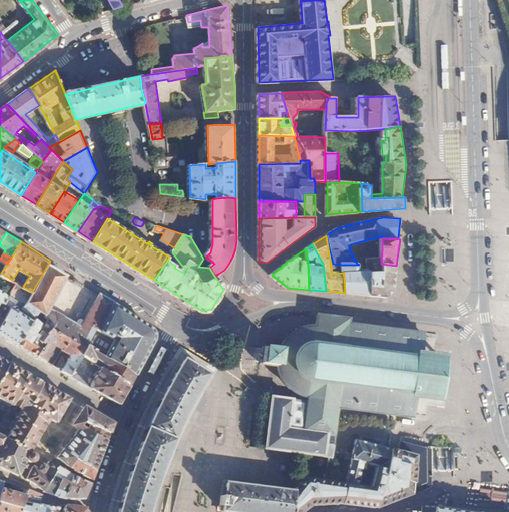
[(381,258),(368,258),(369,269),(369,271),(381,271),(381,264),(381,258)]
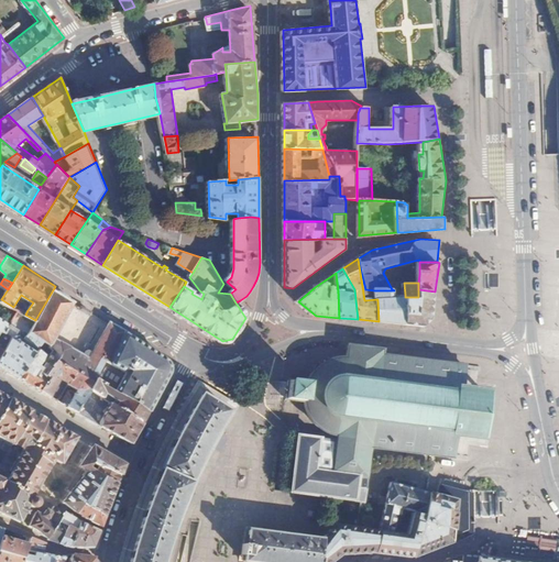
[(54,288),(35,320),(30,330),(46,340),(50,342),(48,345),(55,349),(63,353),(61,356),(59,357),(77,367),(96,378),(109,359),(113,362),(128,332),(129,331),(92,310),(88,317),(106,328),(89,356),(63,341),(84,306),(54,288)]
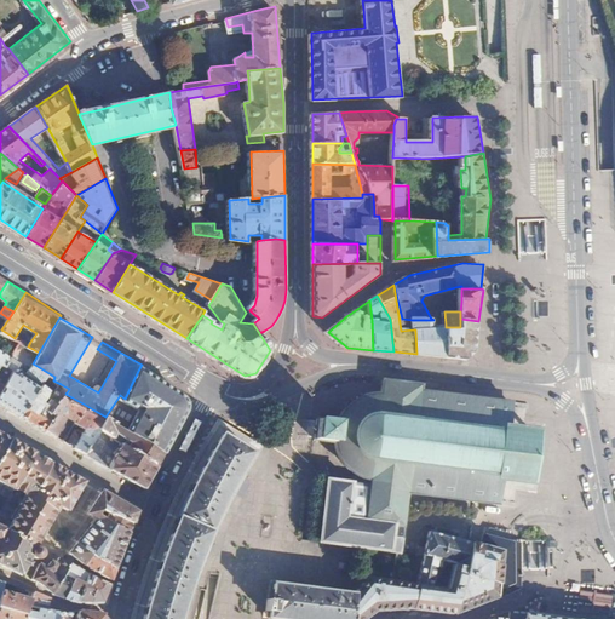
[(478,321),(460,319),(460,327),(446,327),(448,356),(469,359),(476,348),(478,321)]
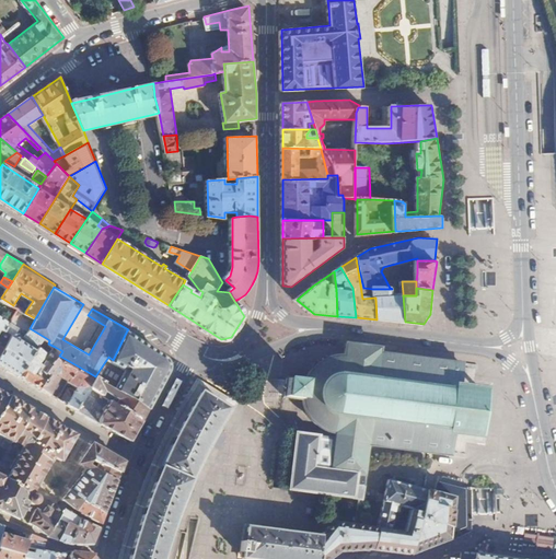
[(374,289),(375,298),(377,319),(405,322),(403,295),(393,294),(393,291),(393,290),(392,289),(374,289)]
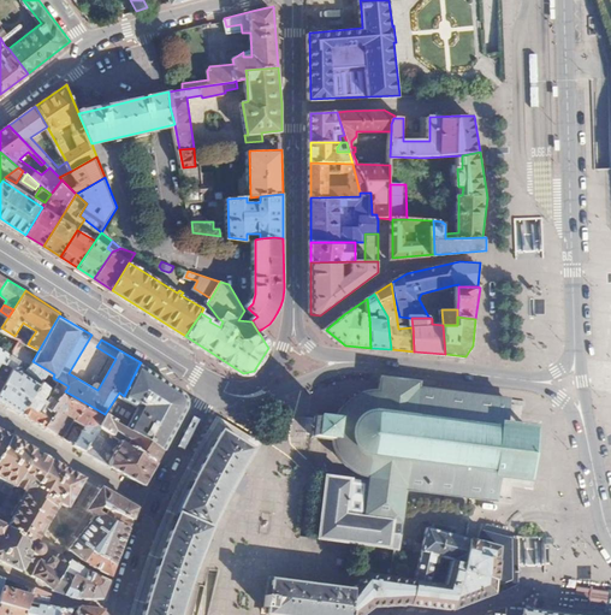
[(28,344),(21,339),(15,349),(33,361),(39,350),(28,344)]
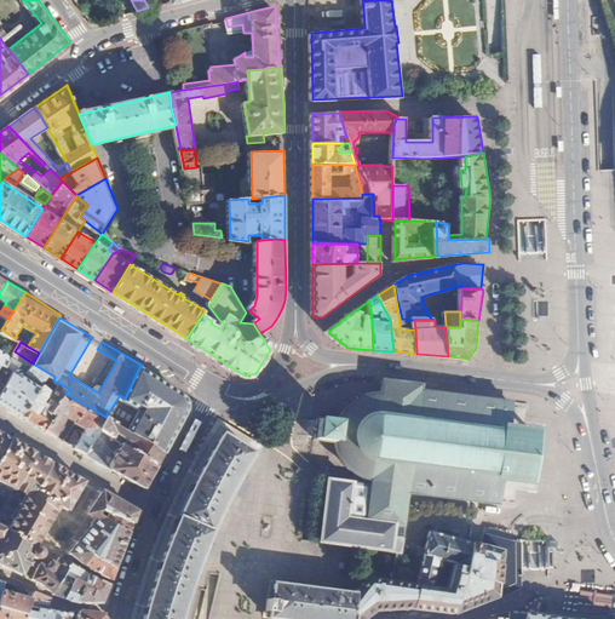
[(0,366),(1,364),(5,366),(11,357),(0,350),(0,366)]
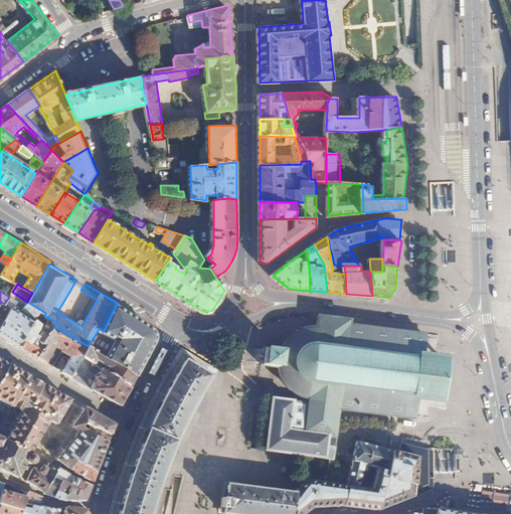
[(4,304),(1,302),(0,304),(0,332),(5,336),(20,313),(4,304)]
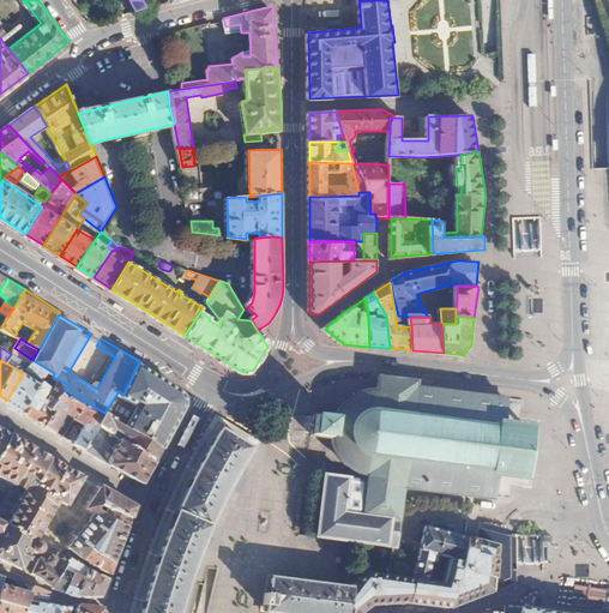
[(32,360),(28,367),(44,378),(50,371),(32,360)]
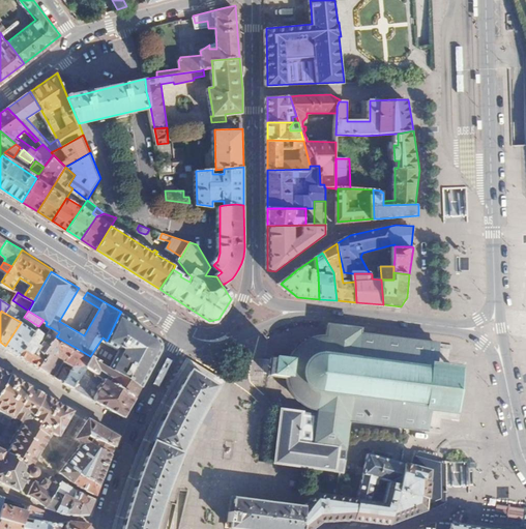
[(107,341),(103,338),(90,356),(121,374),(141,387),(149,371),(164,346),(162,340),(120,313),(107,341)]
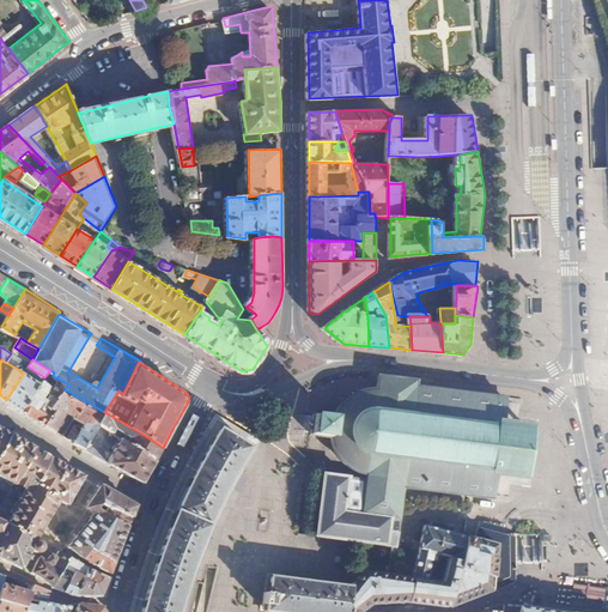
[(41,383),(24,373),(6,400),(16,406),(23,410),(41,383)]
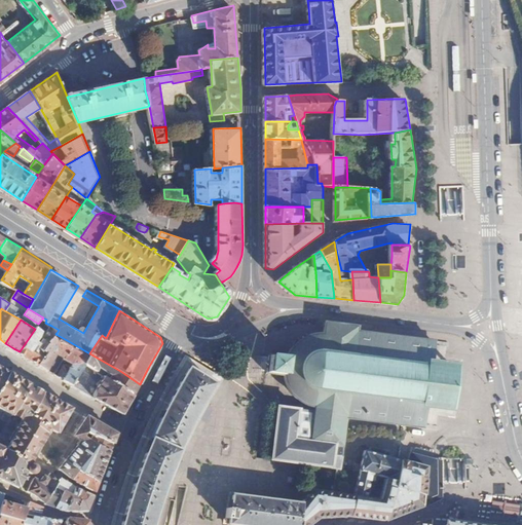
[(290,384),(292,388),(295,392),(298,396),(303,400),(307,402),(311,404),(317,406),(315,411),(312,440),(341,445),(341,447),(344,447),(348,417),(408,424),(442,428),(443,416),(460,418),(468,358),(450,355),(452,343),(401,337),(360,332),(360,325),(328,322),(326,332),(321,332),(317,332),(310,334),(305,337),(301,340),(296,345),(292,349),(289,355),(272,353),(271,355),(271,362),(270,370),(269,372),(287,374),(288,379),(290,384)]
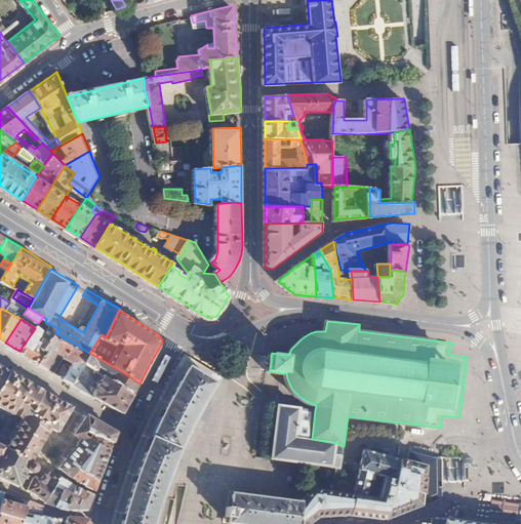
[(38,325),(35,328),(19,351),(49,368),(58,353),(64,356),(72,343),(55,333),(56,332),(51,326),(39,343),(37,341),(42,334),(44,330),(38,325)]
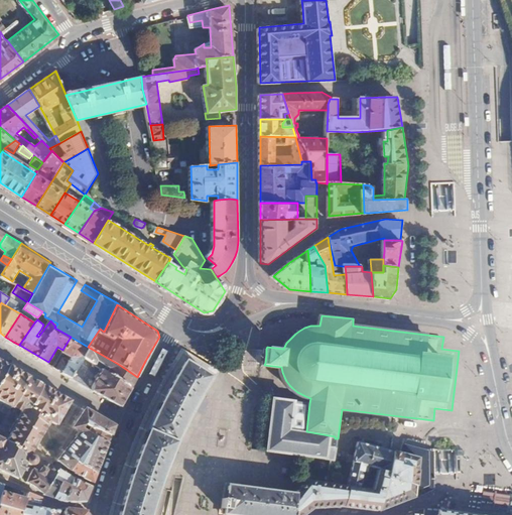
[(71,337),(62,350),(62,351),(72,356),(70,360),(66,357),(64,358),(57,367),(73,376),(83,357),(88,347),(71,337)]
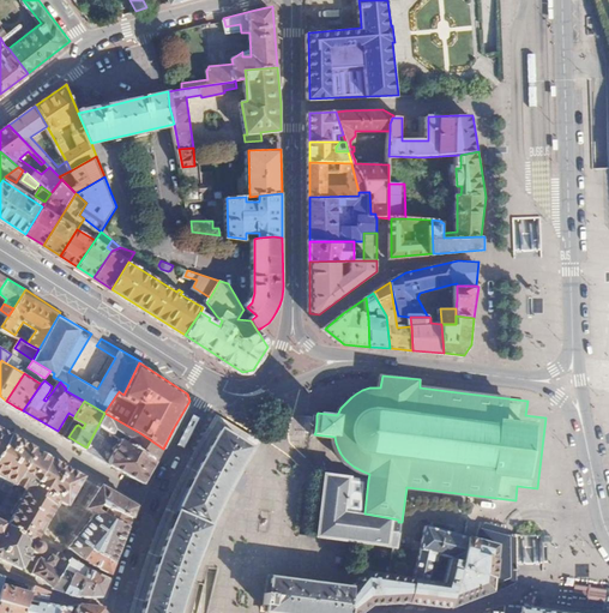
[(104,413),(98,425),(124,439),(125,438),(158,460),(163,449),(140,433),(104,413)]
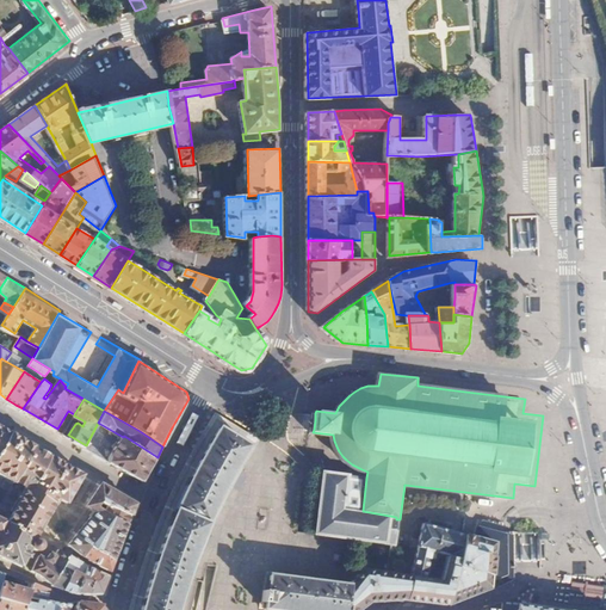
[(171,505),(165,519),(153,549),(144,575),(137,597),(134,609),(184,609),(186,603),(189,597),(195,575),(202,558),(210,534),(212,530),(215,524),(224,504),(234,485),(248,458),(257,442),(217,419),(203,444),(187,472),(175,495),(171,505)]
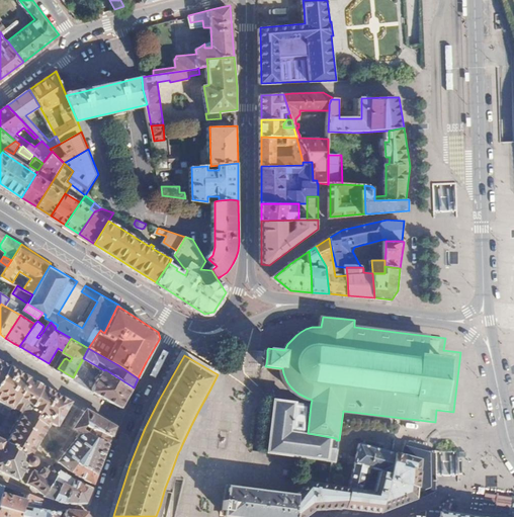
[(0,398),(15,407),(16,405),(24,410),(13,430),(14,431),(9,441),(0,435),(0,468),(19,479),(23,469),(27,462),(30,464),(32,465),(34,464),(36,463),(37,461),(37,460),(37,457),(35,456),(33,454),(54,422),(60,425),(74,402),(0,358),(0,398)]
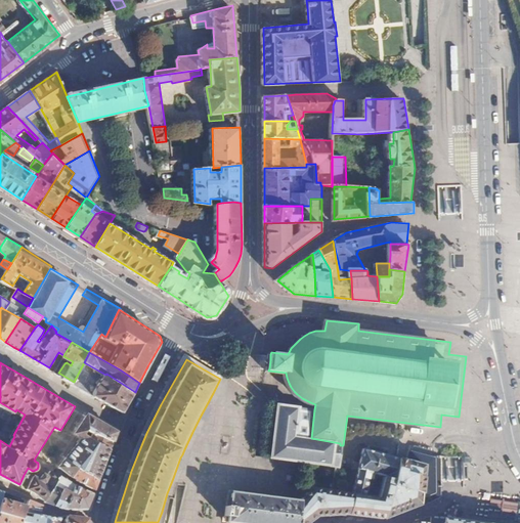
[(84,362),(74,382),(124,411),(135,392),(106,374),(105,375),(84,362)]
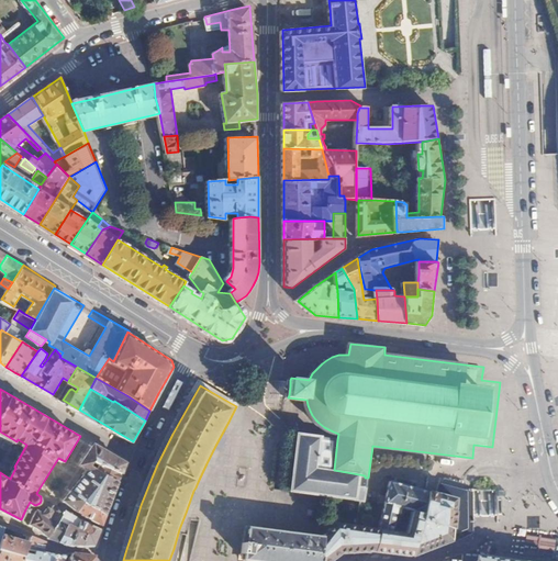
[(332,438),(301,434),(294,490),(327,495),(337,496),(339,496),(361,500),(364,500),(368,478),(365,478),(365,475),(334,470),(337,439),(332,438)]
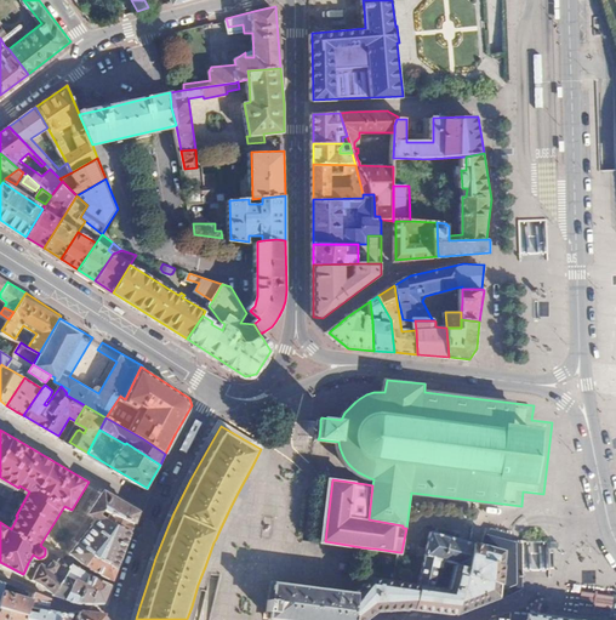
[(90,513),(98,519),(73,552),(78,557),(98,569),(117,578),(140,511),(106,491),(90,513)]
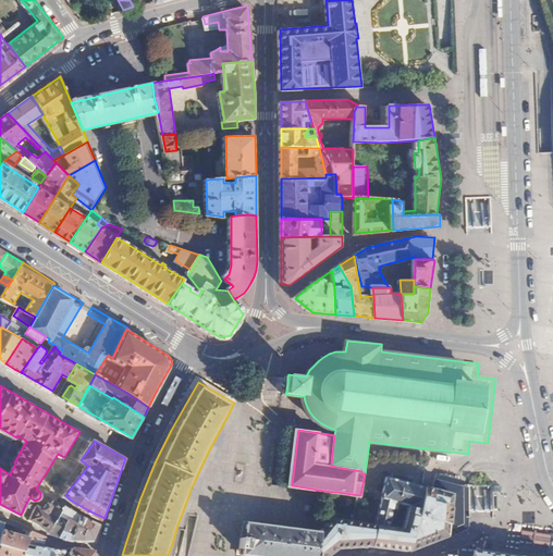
[(389,478),(385,491),(383,499),(377,524),(388,526),(392,522),(394,509),(397,509),(400,504),(409,506),(419,507),(425,486),(389,478)]
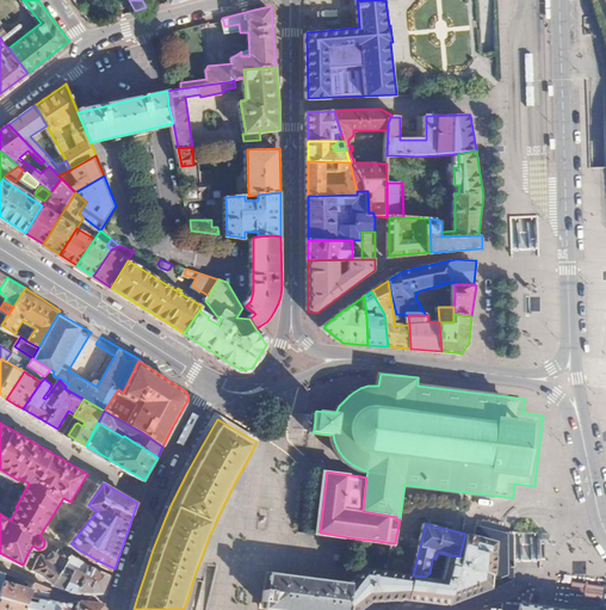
[(353,575),(353,578),(353,581),(348,609),(358,609),(366,603),(368,603),(371,599),(402,598),(450,603),(496,585),(502,560),(496,541),(465,534),(459,556),(449,555),(441,579),(441,580),(413,577),(413,575),(390,572),(389,575),(387,575),(385,573),(364,571),(362,571),(359,571),(354,571),(353,575)]
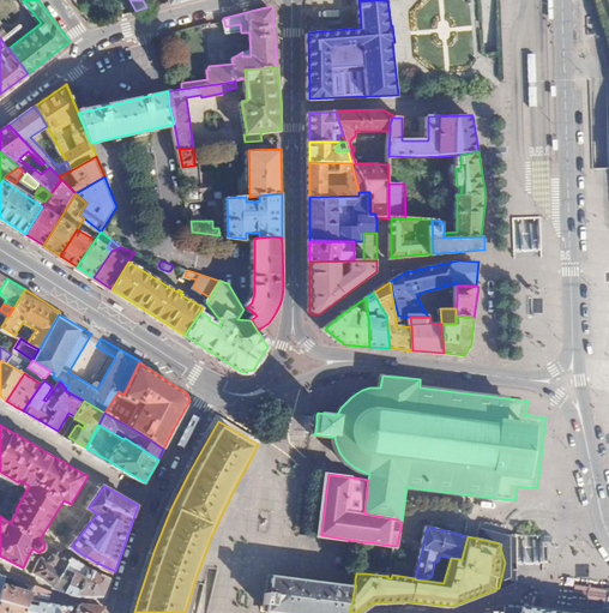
[(48,560),(42,558),(34,572),(38,574),(55,586),(72,557),(61,551),(59,557),(53,556),(48,560)]
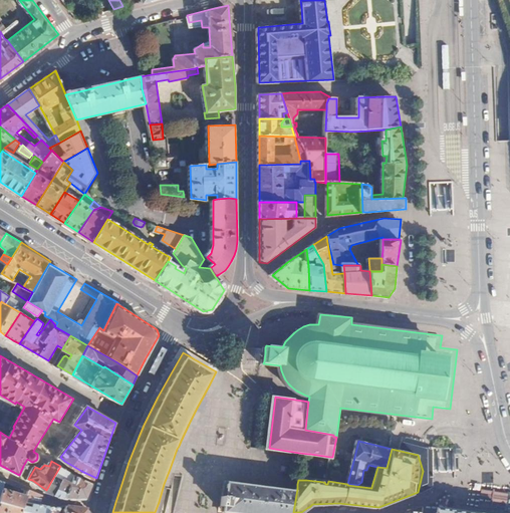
[(95,483),(60,466),(46,490),(66,499),(88,498),(91,499),(95,483)]
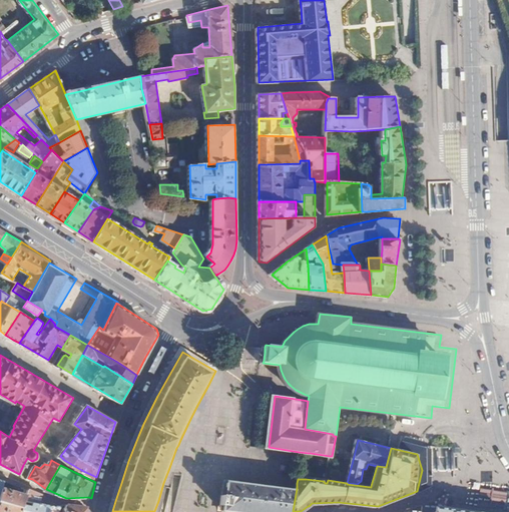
[(293,511),(297,488),(227,479),(223,511),(227,511),(293,511)]
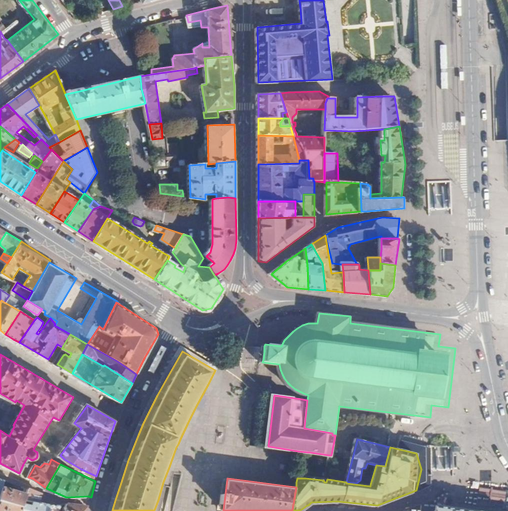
[(23,486),(6,480),(0,499),(0,510),(22,510),(28,495),(21,492),(23,486)]
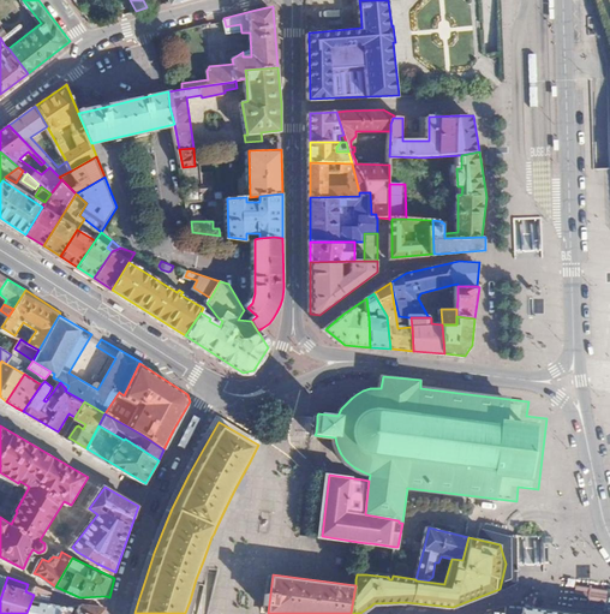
[(36,588),(35,591),(34,595),(41,598),(47,602),(49,602),(52,594),(36,588)]
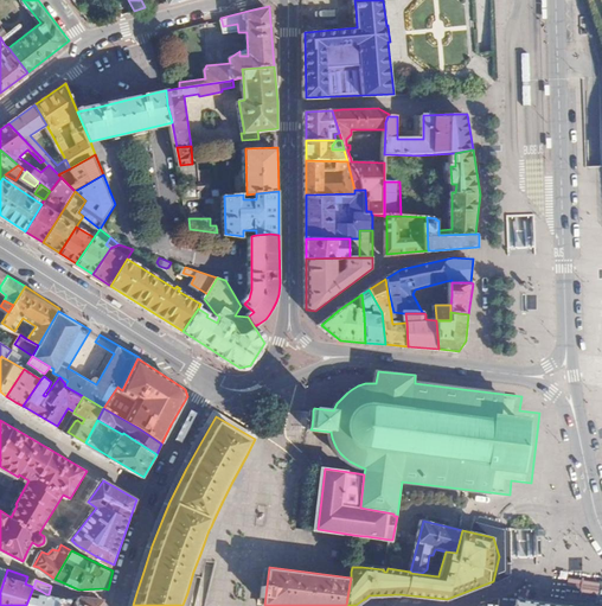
[(40,591),(33,587),(26,605),(61,605),(64,599),(49,594),(46,594),(44,600),(39,599),(40,591)]
